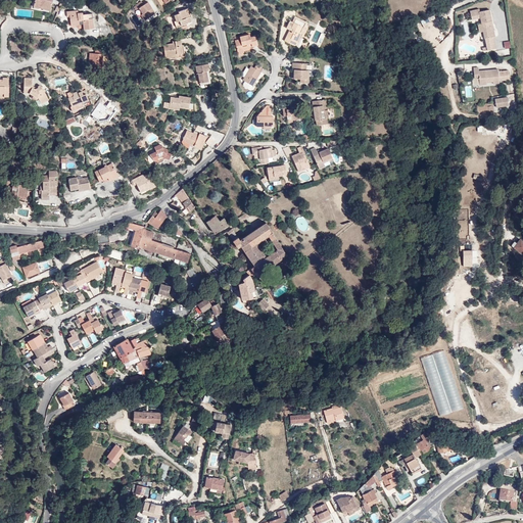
[(40,6),(51,8),(52,0),(35,0),(34,6),(39,8),(40,6)]
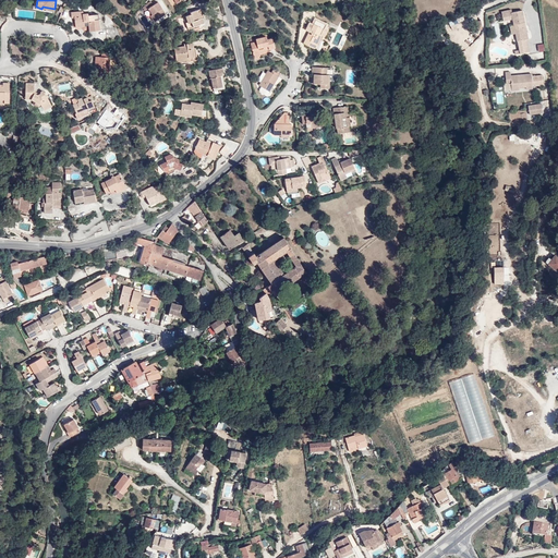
[(146,4),(152,15),(150,16),(154,23),(166,16),(158,1),(153,3),(152,1),(146,4)]
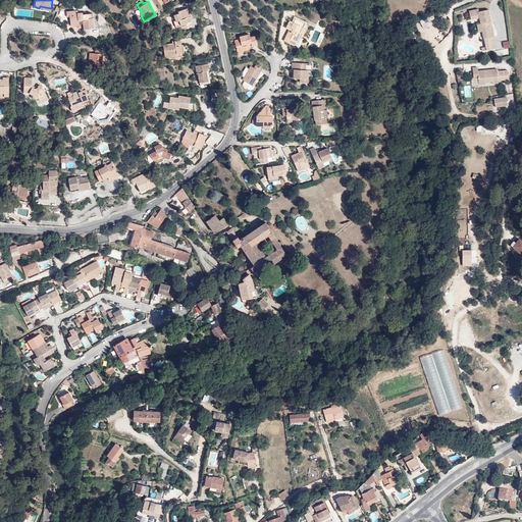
[(188,17),(185,9),(179,11),(179,13),(172,15),(174,21),(173,21),(175,28),(191,21),(190,17),(188,17)]
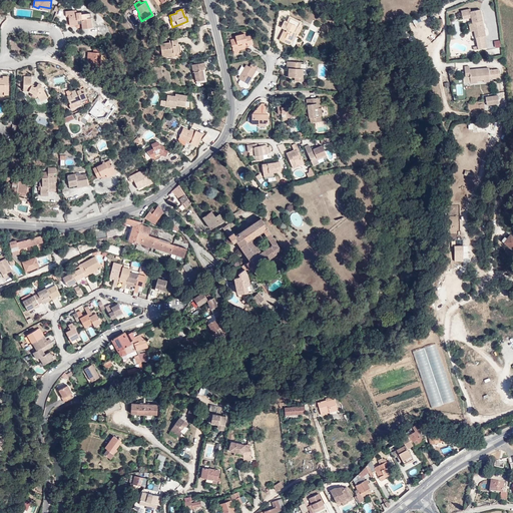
[(480,9),(471,11),(461,13),(462,19),(471,17),(472,23),(474,31),(476,38),(478,45),(478,49),(479,49),(486,47),(484,36),(485,36),(480,9)]
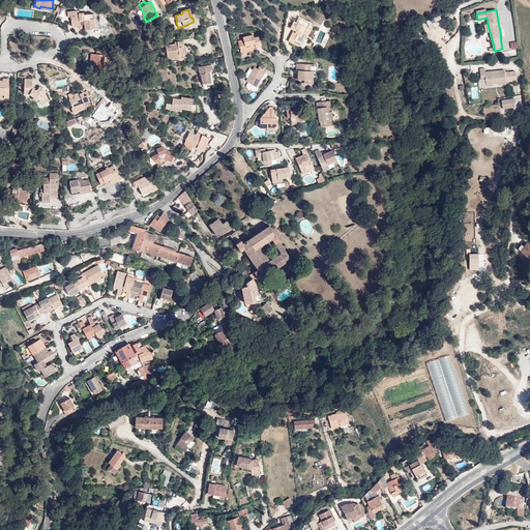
[(85,20),(85,22),(86,29),(95,28),(94,13),(84,15),(84,12),(78,12),(78,10),(69,11),(69,18),(71,17),(71,23),(81,22),(80,21),(85,20)]
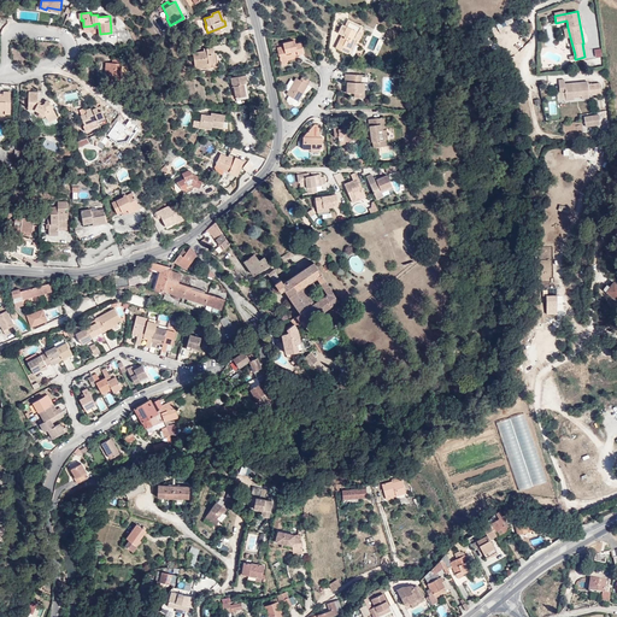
[(358,31),(360,25),(348,19),(346,25),(342,24),(339,33),(342,35),(342,36),(346,39),(344,45),(339,42),(336,47),(347,53),(348,48),(352,50),(357,39),(356,37),(359,31),(358,31)]
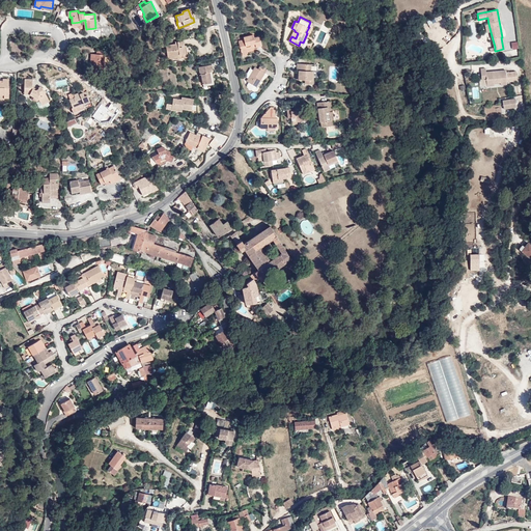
[(244,39),(239,40),(242,52),(247,51),(252,49),(252,48),(261,46),(258,36),(254,37),(253,34),(244,37),(244,39)]
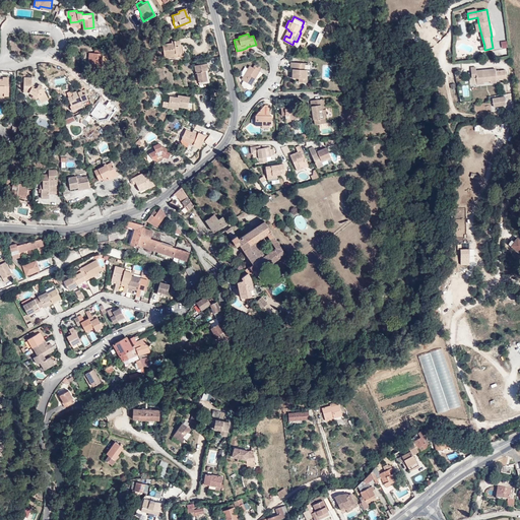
[(182,53),(181,45),(180,41),(173,42),(173,44),(163,45),(165,57),(175,56),(175,54),(182,53)]
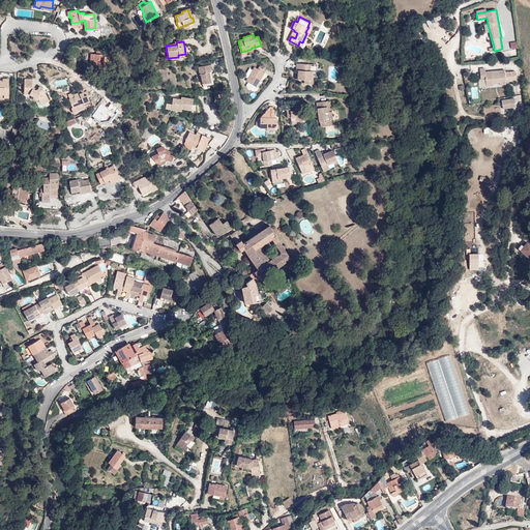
[(186,46),(184,46),(185,54),(178,55),(178,57),(168,58),(168,60),(188,58),(186,46)]
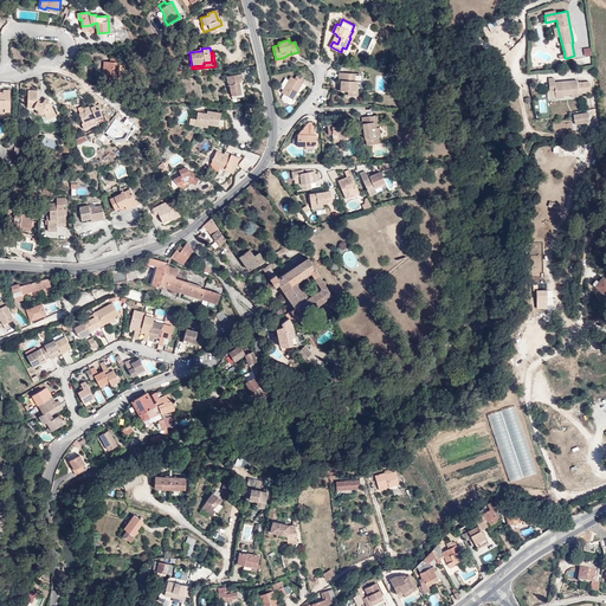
[(118,63),(110,62),(104,62),(103,78),(118,79),(120,63),(118,63)]
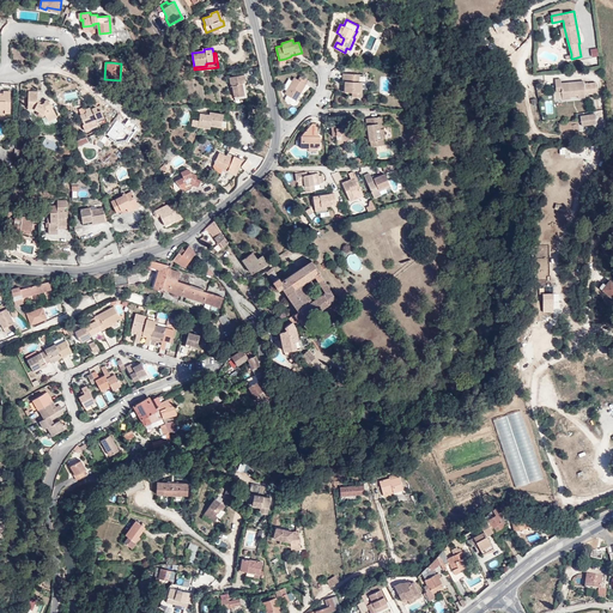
[(345,82),(345,91),(353,92),(352,97),(360,97),(362,82),(359,82),(359,74),(344,73),(343,82),(345,82)]
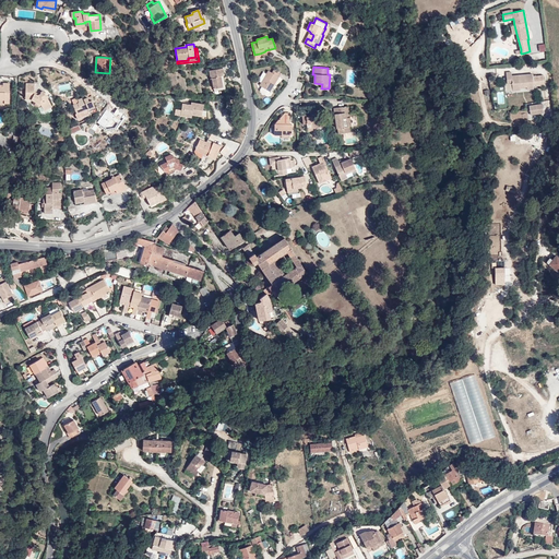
[(223,69),(210,71),(211,79),(212,79),(214,88),(223,87),(221,75),(224,75),(223,69)]
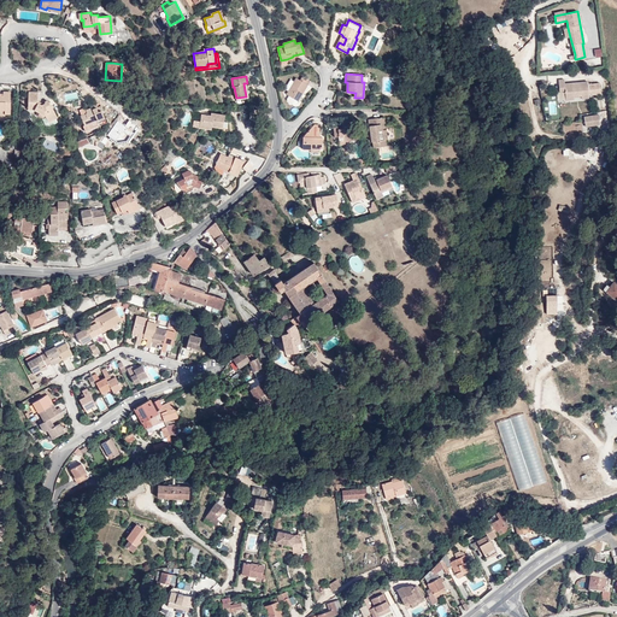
[(294,82),(288,90),(287,94),(289,95),(298,100),(298,101),(310,81),(303,76),(300,80),(297,77),(294,82)]
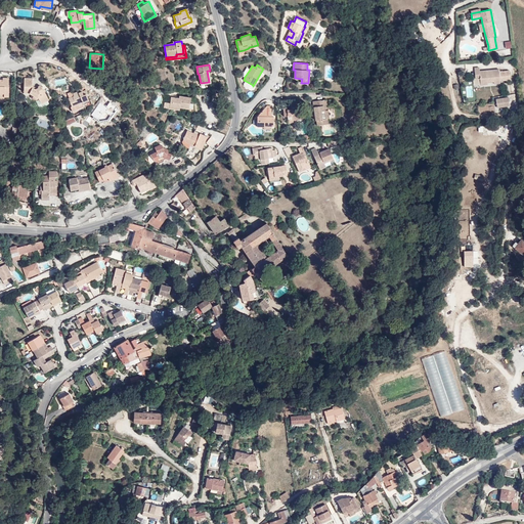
[(480,71),(475,72),(476,77),(480,77),(480,84),(487,84),(488,82),(494,81),(494,83),(500,83),(499,69),(490,70),(490,72),(487,73),(486,70),(480,71)]
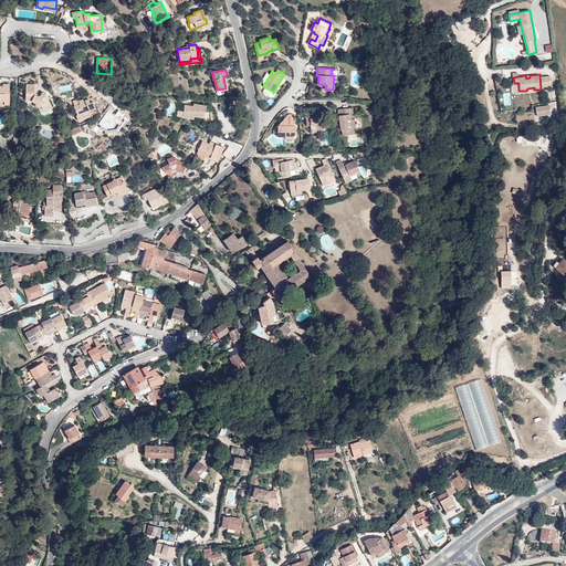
[(79,76),(72,83),(77,88),(84,82),(79,76)]
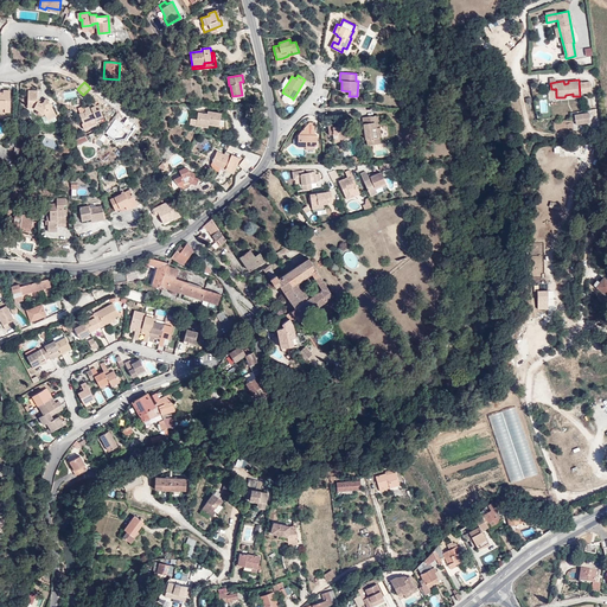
[(0,108),(5,108),(5,113),(11,113),(11,90),(4,90),(4,93),(0,91),(0,108)]
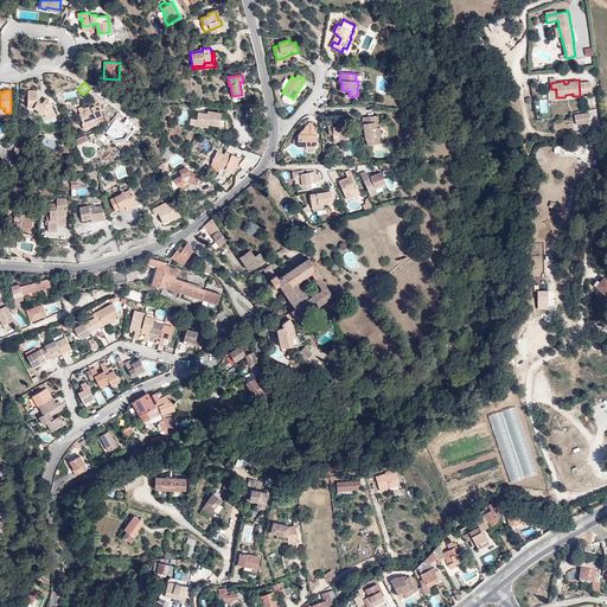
[(46,114),(46,115),(49,120),(57,116),(51,104),(50,104),(46,98),(45,98),(44,100),(45,101),(40,103),(38,102),(38,91),(29,91),(29,108),(34,109),(39,112),(46,114)]
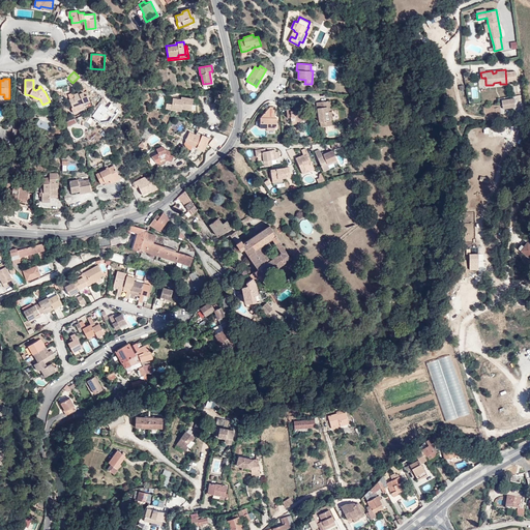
[(85,106),(90,102),(88,95),(87,91),(83,92),(82,89),(79,90),(79,92),(74,94),(75,97),(69,99),(72,108),(71,108),(74,112),(85,107),(85,106)]
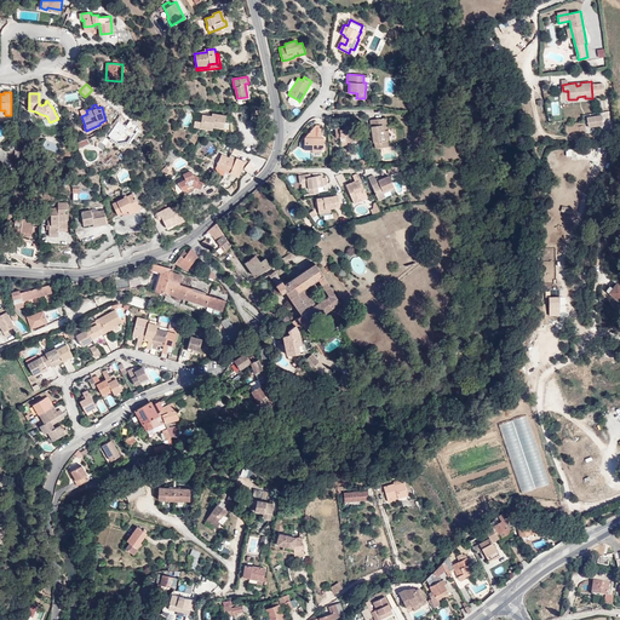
[(212,116),(202,115),(201,128),(212,130),(213,127),(224,128),(225,116),(213,114),(212,116)]
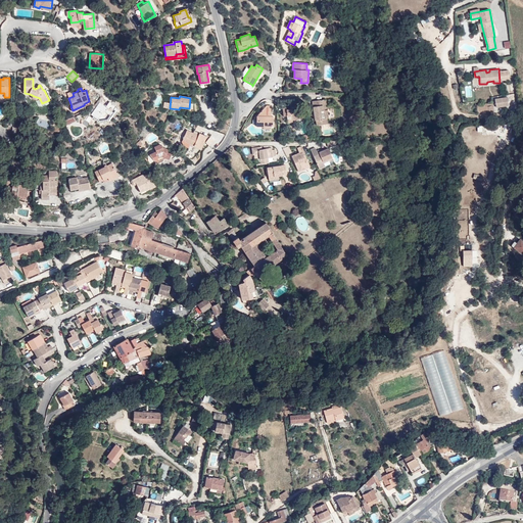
[(508,97),(495,99),(496,107),(509,105),(508,97)]
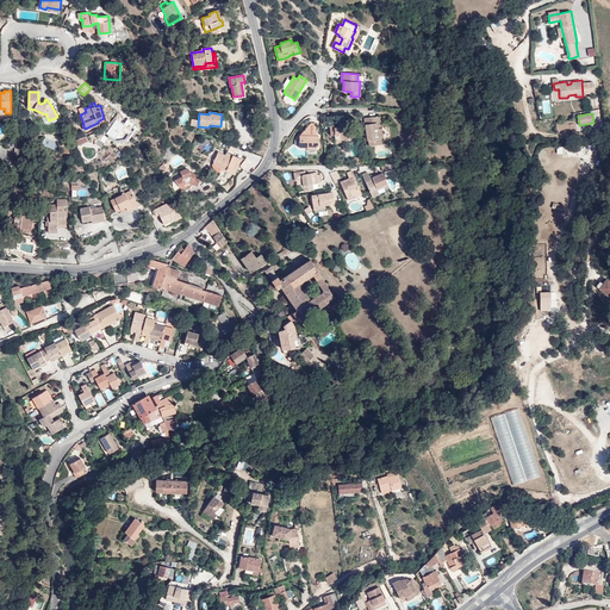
[(383,138),(381,128),(378,129),(375,116),(365,118),(366,130),(368,130),(369,134),(367,134),(368,139),(369,139),(369,145),(383,144),(381,138),(383,138)]
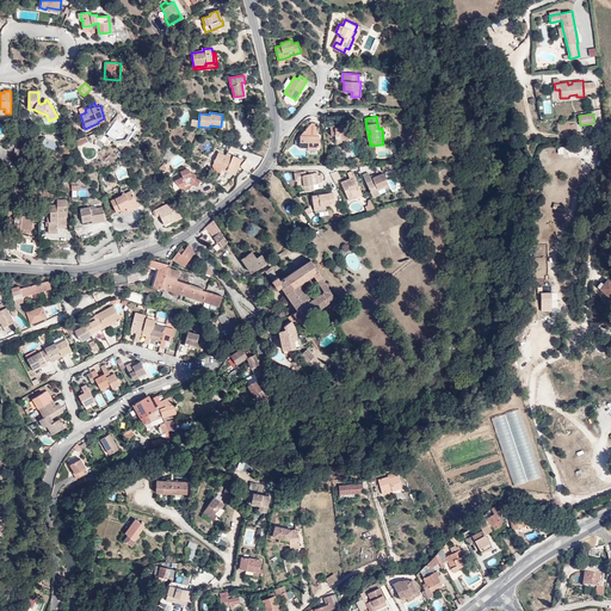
[(308,146),(316,146),(319,146),(319,136),(316,131),(316,123),(312,123),(300,135),(300,147),(308,147),(308,146)]
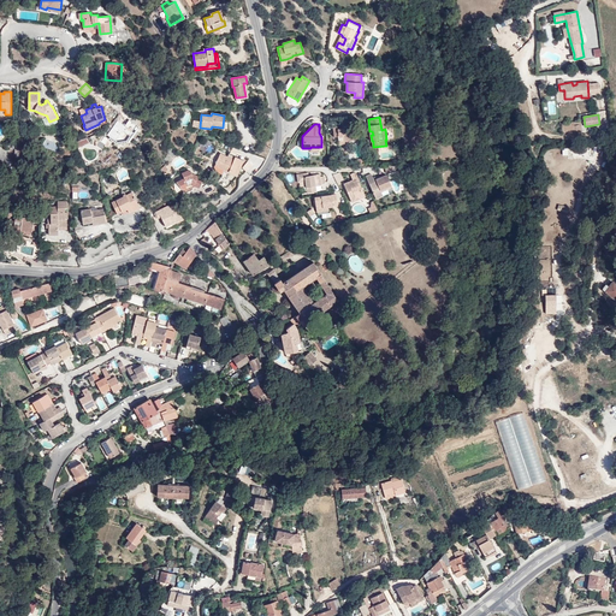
[(354,134),(355,134),(354,125),(349,125),(343,125),(343,128),(338,129),(338,126),(333,126),(335,136),(338,136),(338,140),(343,138),(343,141),(349,140),(354,140),(354,138),(354,134)]
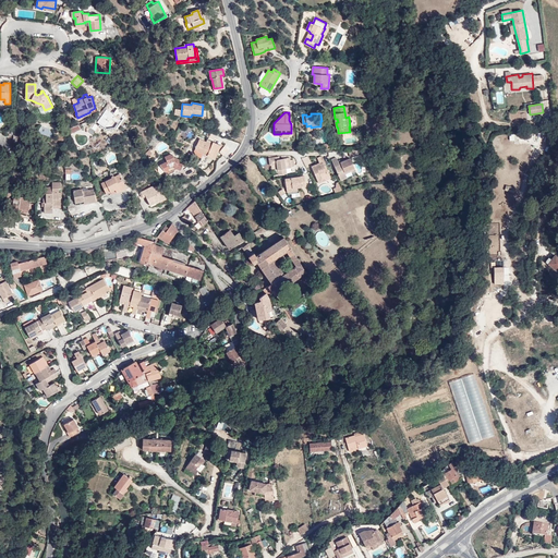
[(91,128),(87,132),(92,135),(91,135),(93,136),(95,133),(96,134),(98,131),(97,130),(96,132),(91,128)]
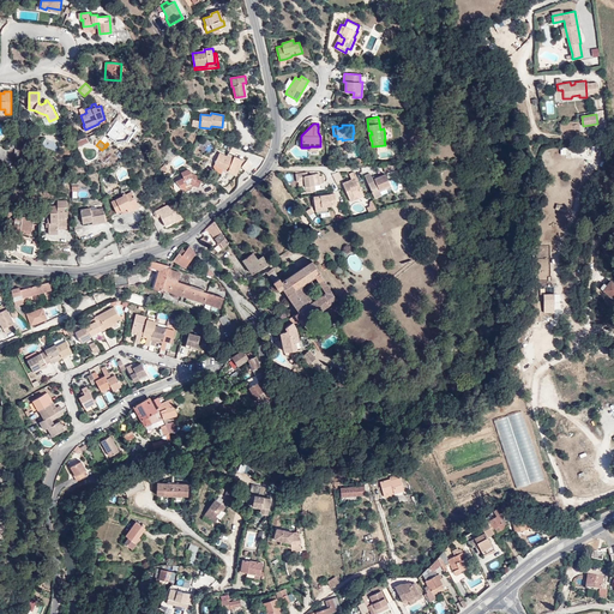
[(220,154),(215,166),(235,174),(242,160),(234,156),(233,158),(220,154)]
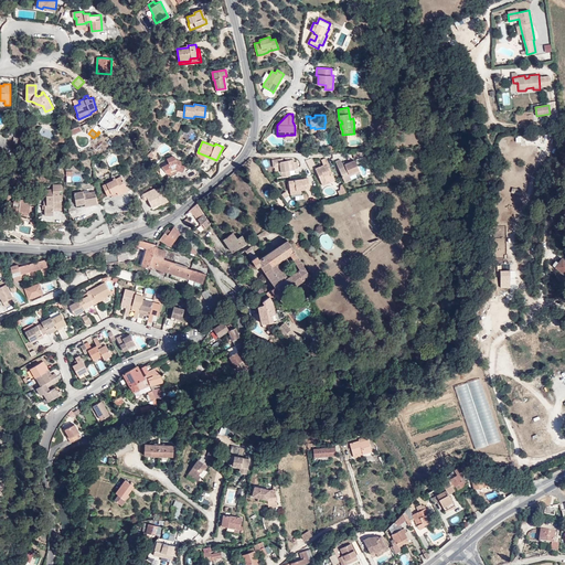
[(170,164),(168,164),(162,167),(161,168),(167,174),(171,173),(170,171),(176,169),(183,172),(185,167),(180,164),(181,162),(176,160),(174,157),(173,158),(173,156),(167,159),(170,164)]
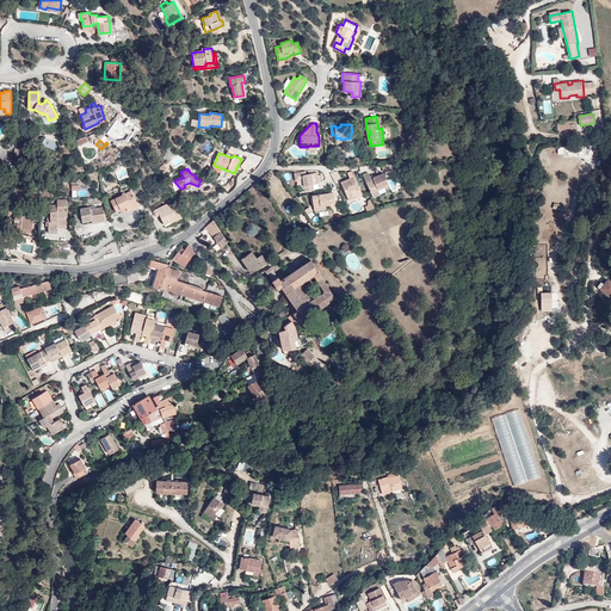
[(355,196),(363,192),(353,171),(349,173),(351,179),(343,183),(346,191),(347,190),(349,192),(347,192),(350,201),(356,198),(355,196)]
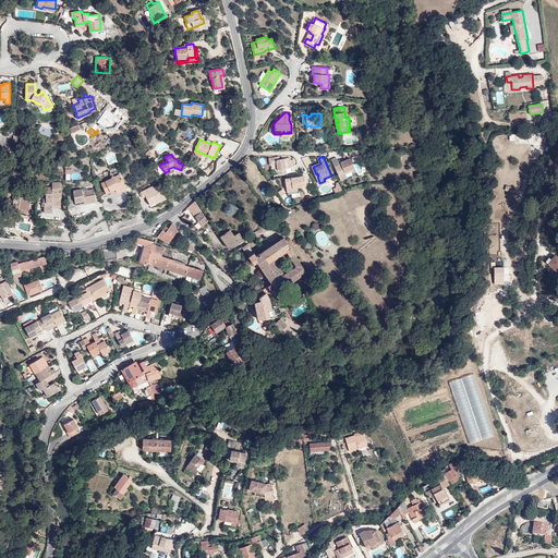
[(278,165),(279,174),(288,173),(287,169),(292,168),(292,167),(294,167),(295,166),(294,160),(291,160),(291,158),(280,159),(278,160),(277,157),(270,158),(271,166),(278,165)]
